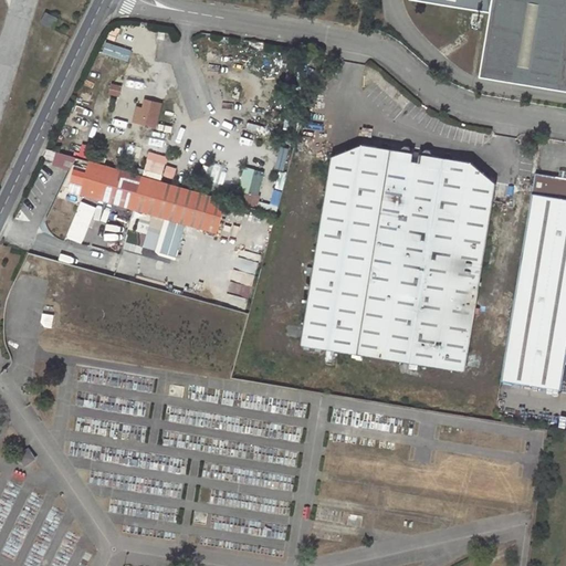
[(565,0),(422,0),(491,11),(480,76),(565,90),(565,0)]
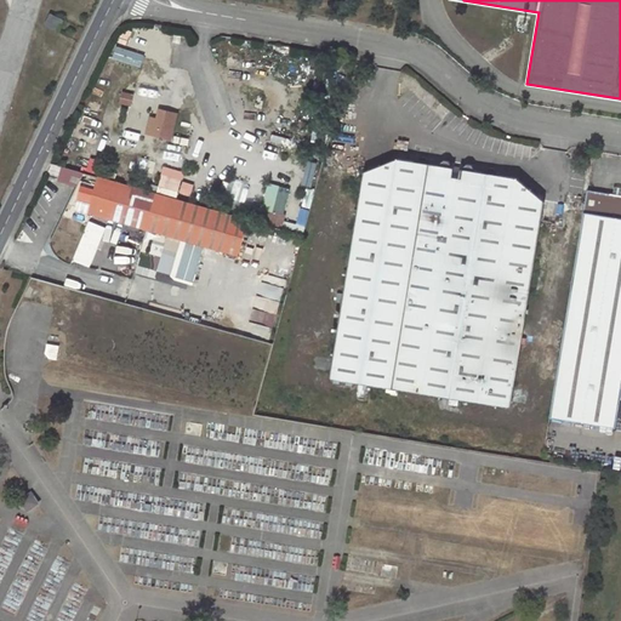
[(44,24),(60,32),(64,21),(50,13),(44,24)]
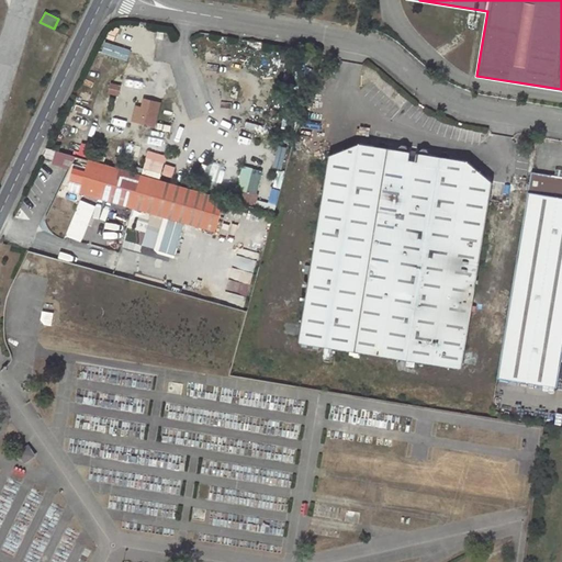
[(423,148),(422,149),(416,153),(412,152),(407,146),(402,145),(395,149),(391,148),(385,143),(381,142),(375,146),(360,143),(327,155),(299,344),(462,369),(493,181),(468,160),(452,158),(447,153),(442,152),(436,156),(431,155),(427,149),(423,148)]
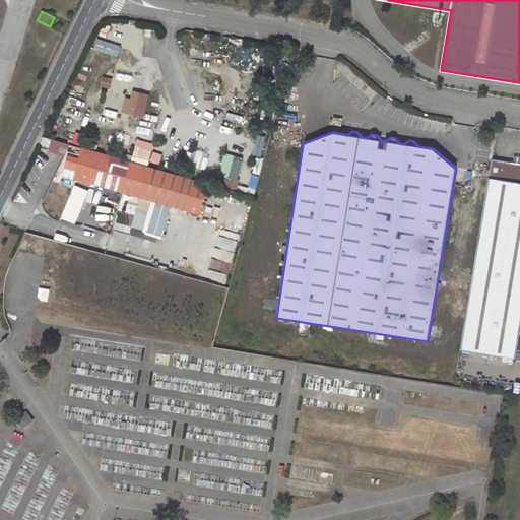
[(207,184),(70,145),(43,202),(44,207),(47,213),(52,217),(55,220),(59,221),(77,179),(199,213),(207,184)]
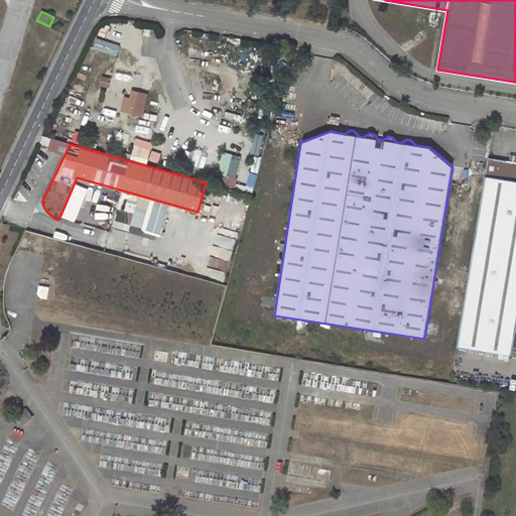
[(511,355),(515,325),(515,162),(508,161),(487,157),(457,346),(511,355)]
